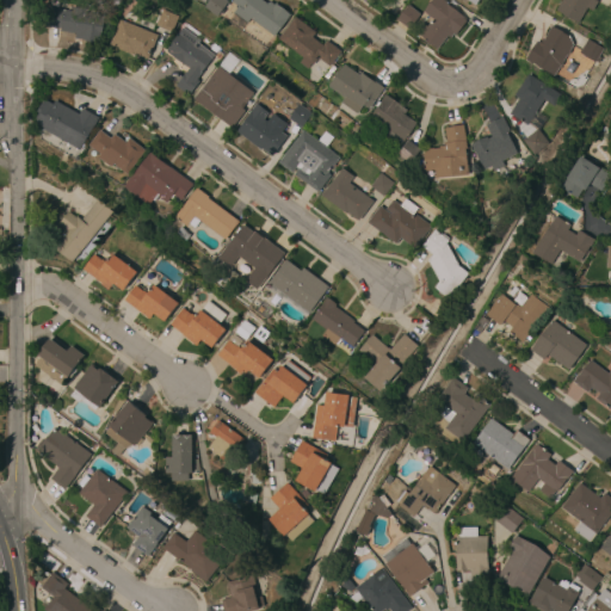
[(226,0),(228,1),(217,17),(205,7),(210,0),(226,0)]
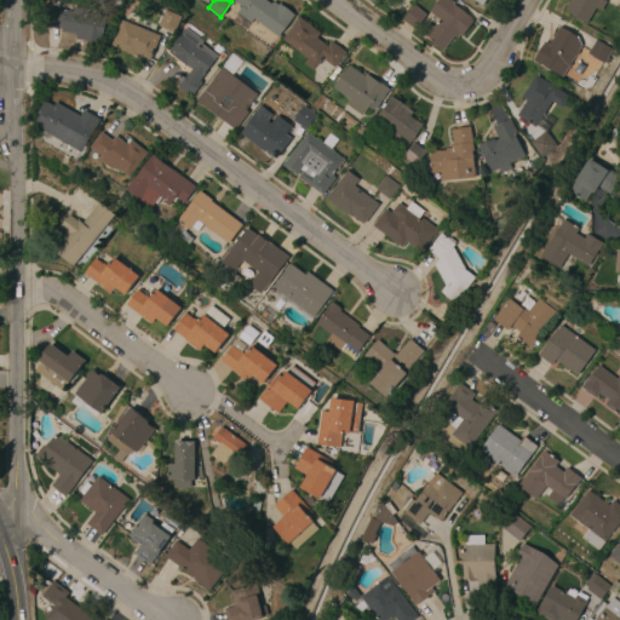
[(237,0),(264,0),(271,5),(274,1),(277,5),(280,3),(296,15),(279,36),(254,18),(245,32),(231,21),(242,7),(236,3),(237,0)]
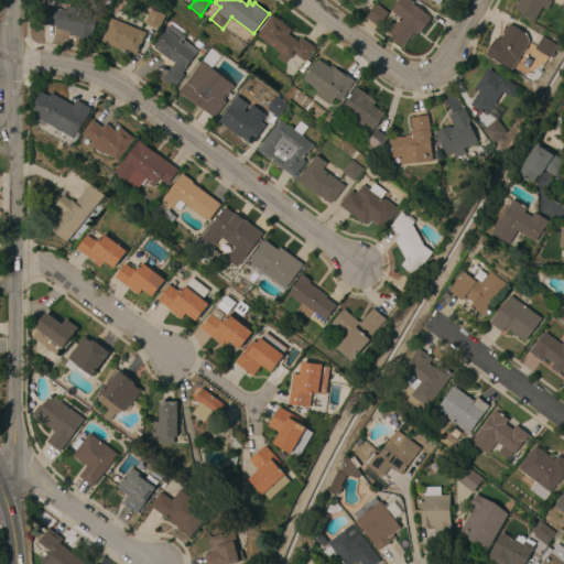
[(409,0),(413,3),(412,4),(431,19),(420,32),(419,31),(415,35),(413,33),(403,45),(383,30),(390,22),(393,25),(399,18),(390,11),(399,0),(409,0)]
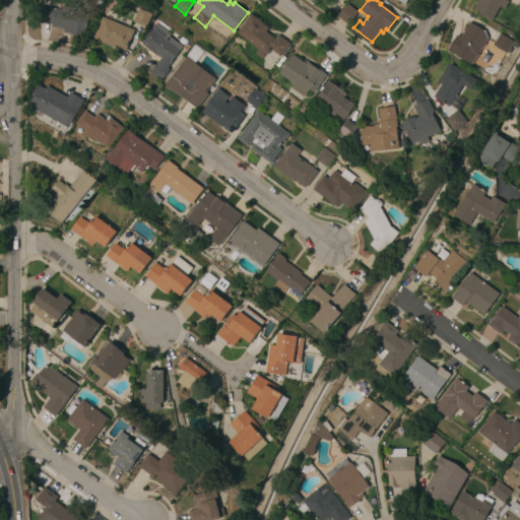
[(504,9),(500,7),(492,19),(473,9),(477,0),(506,0),(509,1),(504,9)]
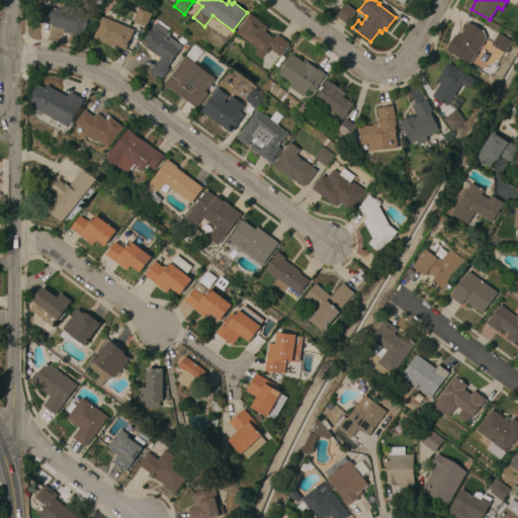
[(346,24),(336,17),(346,4),(356,12),(346,24)]
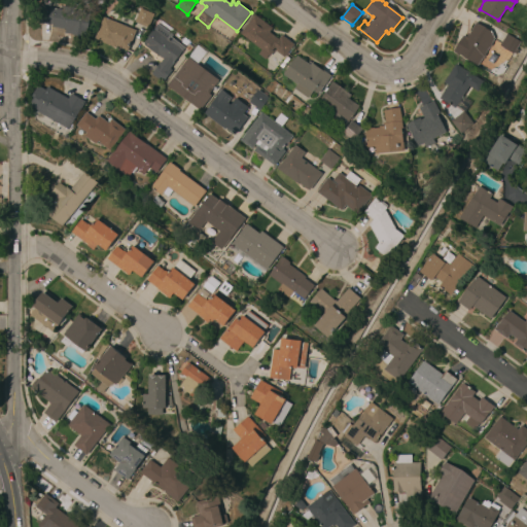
[(75,8),(75,11),(89,12),(85,36),(64,33),(65,29),(51,27),(51,25),(38,23),(40,6),(62,9),(62,6),(75,8)]
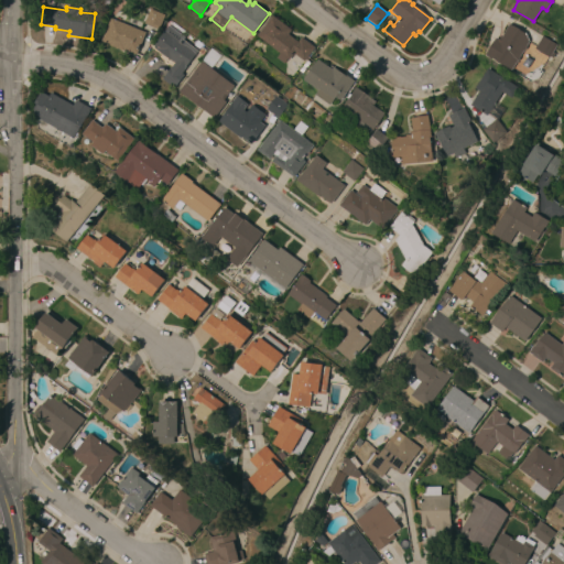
[(149,9),(163,15),(158,30),(143,23),(149,9)]
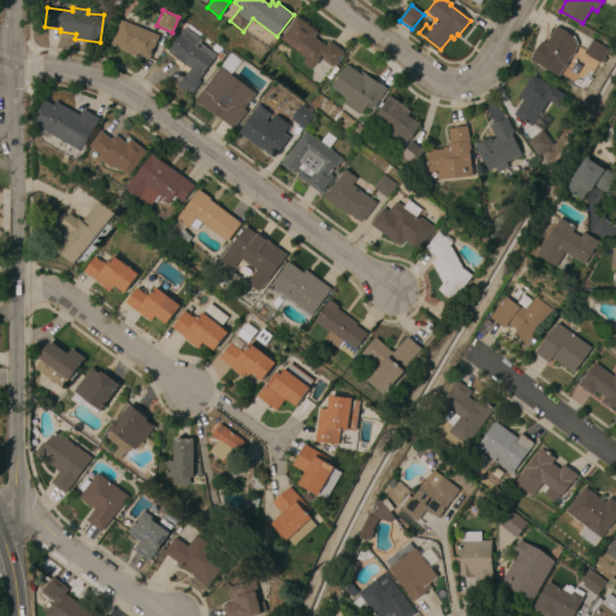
[(318,33),(314,37),(325,46),(329,41),(344,52),(332,67),(321,59),(317,65),(314,64),(311,69),(303,63),(307,58),(280,39),(297,17),(318,33)]
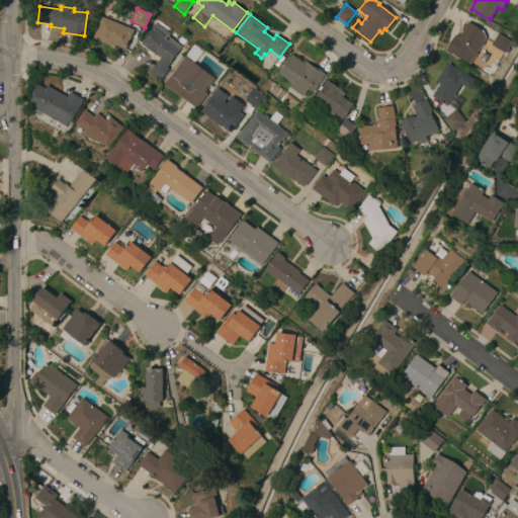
[(133,29),(124,50),(113,46),(112,47),(92,38),(101,17),(133,29)]
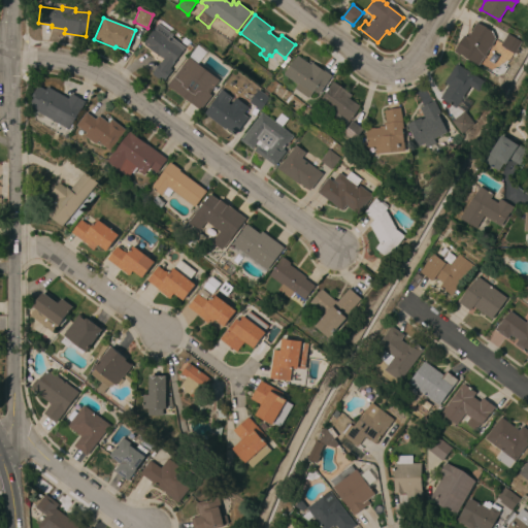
[(173,62),(174,63),(169,69),(171,70),(162,83),(151,74),(162,60),(142,43),(160,20),(174,31),(170,37),(185,47),(173,62)]
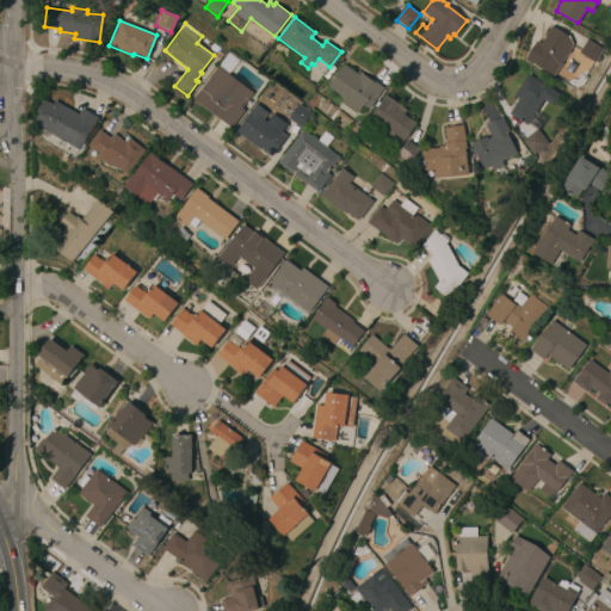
[(569,50),(569,53),(568,54),(567,55),(566,56),(562,62),(562,65),(561,66),(560,67),(559,67),(554,75),(532,63),(532,65),(525,60),(536,41),(539,43),(542,38),(543,39),(550,26),(568,36),(573,45),(569,50)]
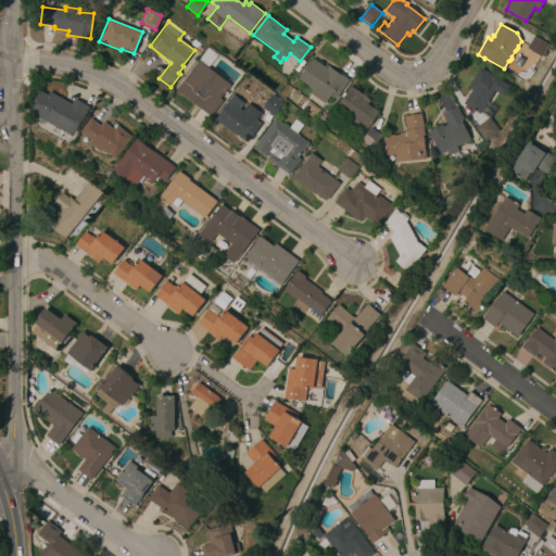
[(541,55),(541,57),(527,48),(534,36),(548,45),(544,51),(546,53),(544,58),(541,55)]
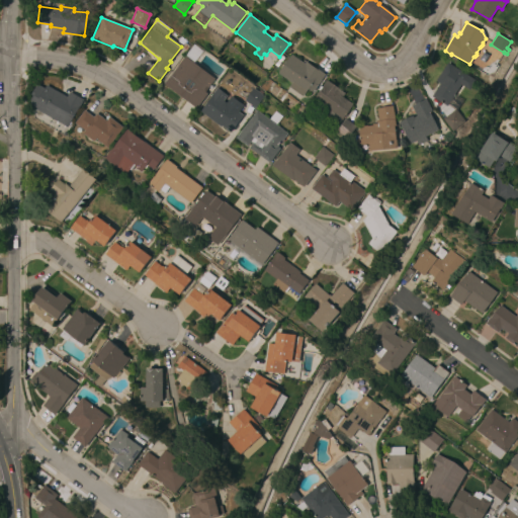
[(200,52),(193,63),(185,57),(192,46),(200,52)]
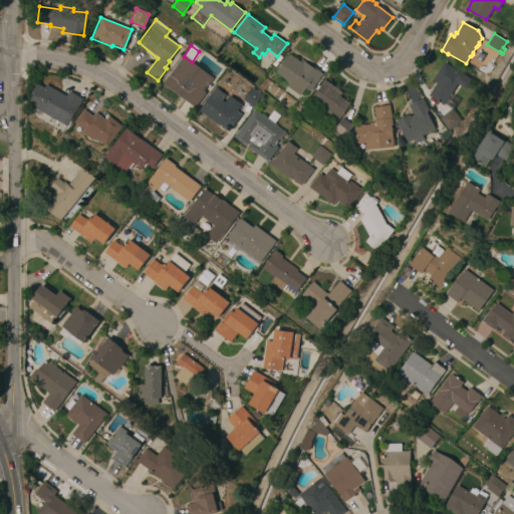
[(289,54),(299,61),(301,59),(312,67),(313,67),(323,74),(311,91),(306,88),(301,95),(287,86),(290,82),(276,73),(289,54)]
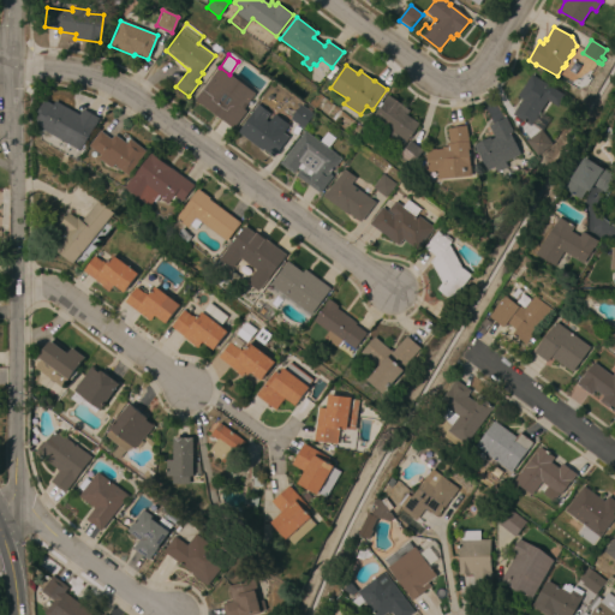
[(233,129),(193,100),(218,67),(255,94),(243,109),(246,112),(233,129)]
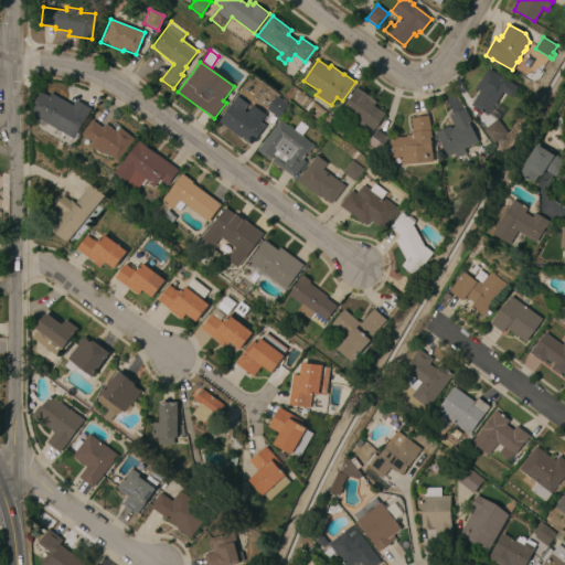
[(518,88),(511,98),(502,93),(496,103),(505,109),(499,120),(489,114),(487,116),(471,105),(480,92),(475,88),(488,68),(518,88)]
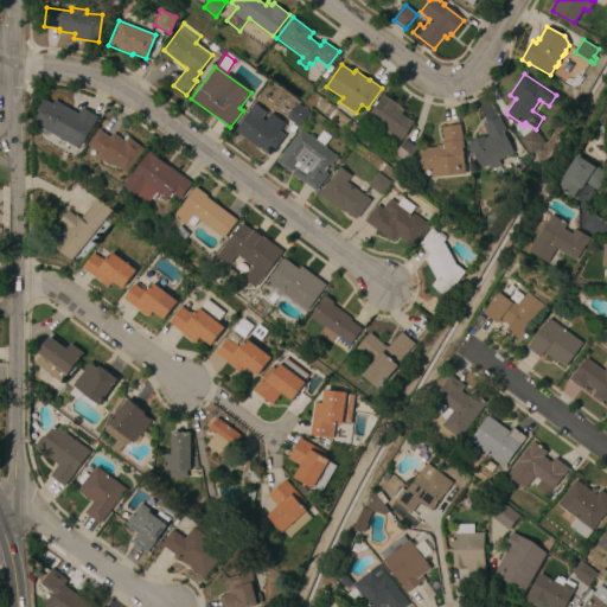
[(402,107),(398,112),(414,122),(401,141),(384,131),(385,128),(369,116),(379,102),(378,101),(384,95),(402,107)]
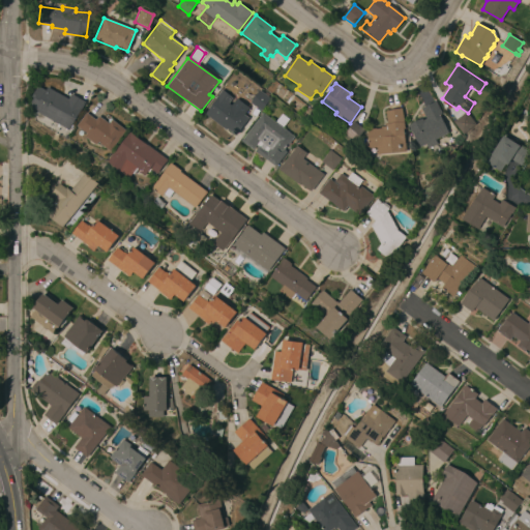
[(69,130),(31,109),(33,106),(31,106),(32,104),(31,102),(33,98),(32,97),(38,86),(46,90),(48,87),(68,99),(71,94),(86,102),(69,130)]
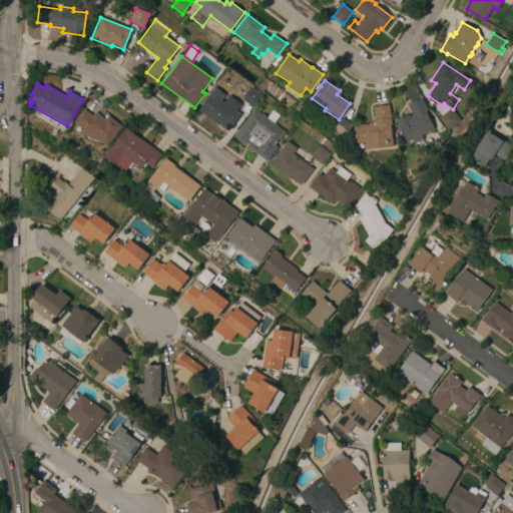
[(227,131),(219,124),(218,126),(198,110),(210,94),(209,93),(213,87),(231,100),(227,105),(240,114),(227,131)]
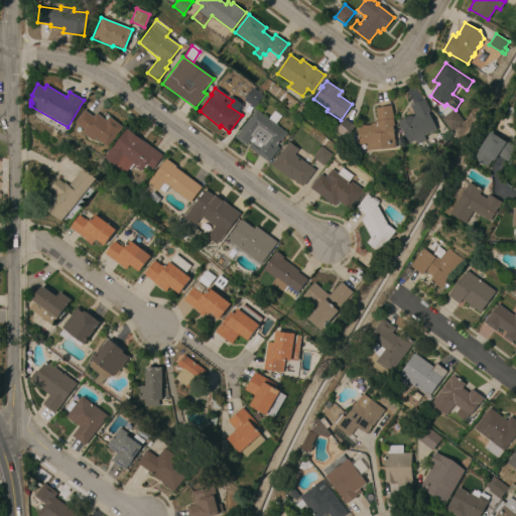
[(262,97),(254,108),(243,100),(252,88),(262,97)]
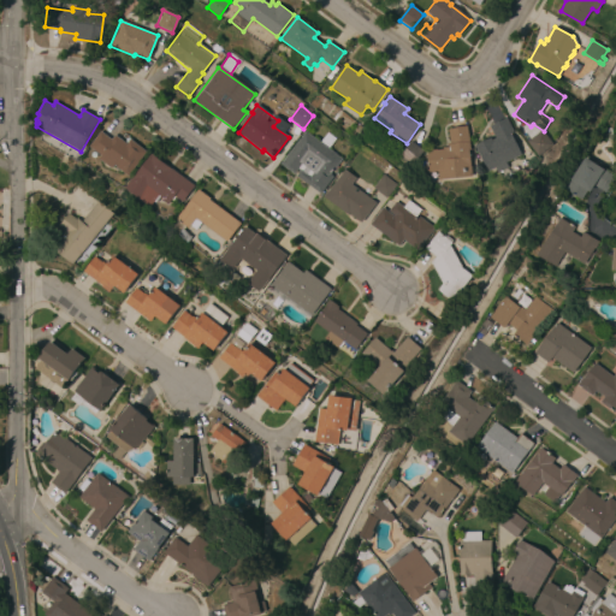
[(505,163),(508,167),(498,172),(496,167),(489,171),(480,153),(479,154),(474,146),(490,137),(492,140),(496,138),(490,126),(505,118),(513,132),(510,134),(521,154),(505,163)]
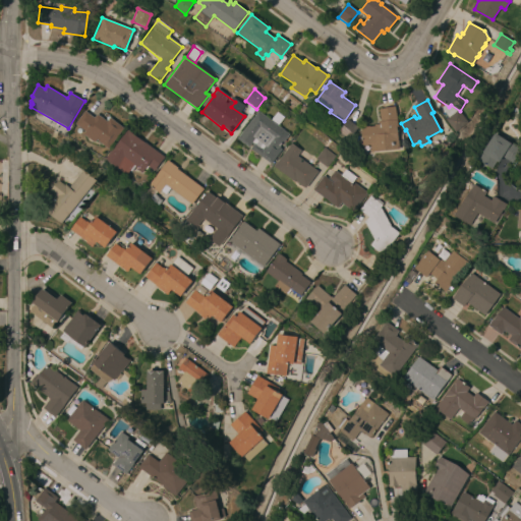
[(398,127),(397,127),(398,140),(399,140),(400,150),(371,152),(370,146),(363,146),(361,127),(374,126),(374,125),(380,124),(379,121),(381,121),(379,109),(395,106),(397,120),(398,127)]
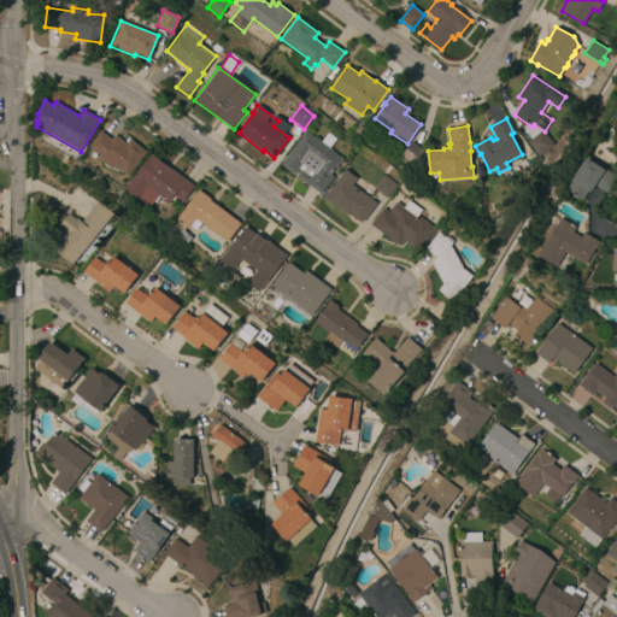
[(553,145),(539,157),(528,142),(542,130),(553,145)]
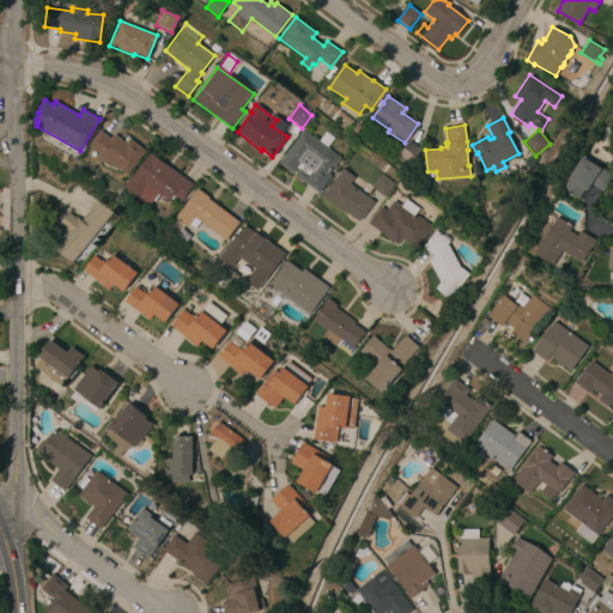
[(146,151),(128,175),(114,164),(113,168),(99,158),(102,156),(90,146),(101,131),(111,139),(115,134),(126,144),(129,139),(146,151)]
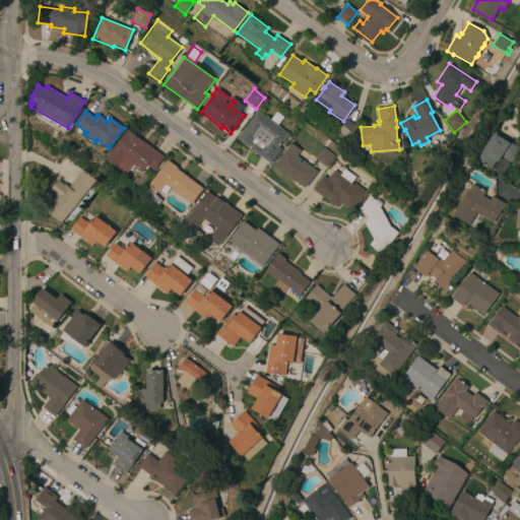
[(269,120),(275,112),(282,117),(276,126),(287,134),(278,147),(281,149),(270,164),(250,148),(254,144),(251,142),(248,147),(237,138),(257,111),(269,120)]
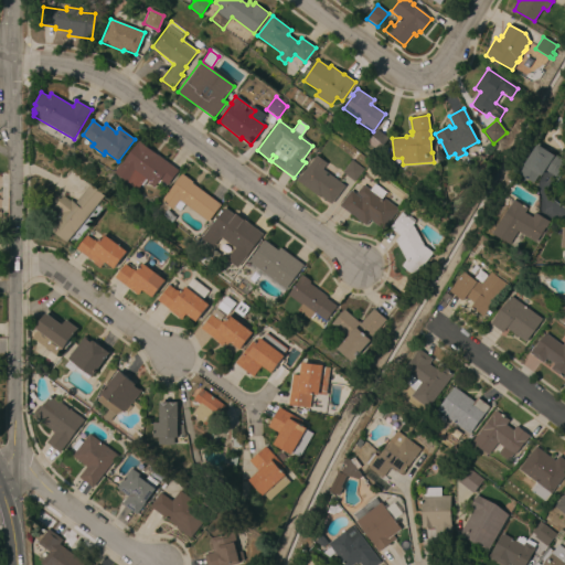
[(388,138),(376,156),(371,151),(373,148),(368,142),(377,129),(388,138)]
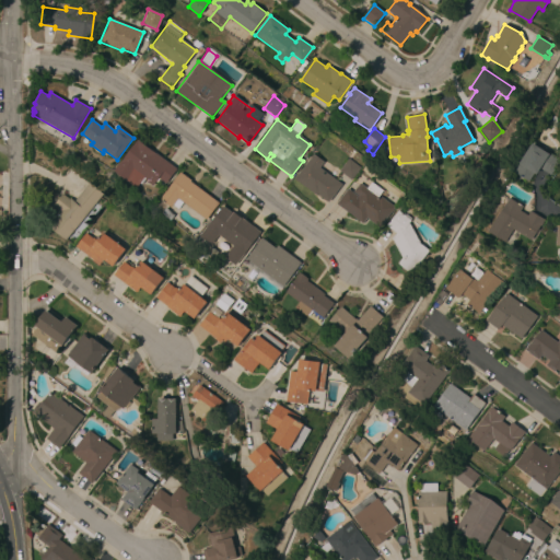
[(166,184),(160,178),(154,186),(144,178),(137,188),(114,171),(124,158),(125,158),(137,140),(177,170),(166,184)]
